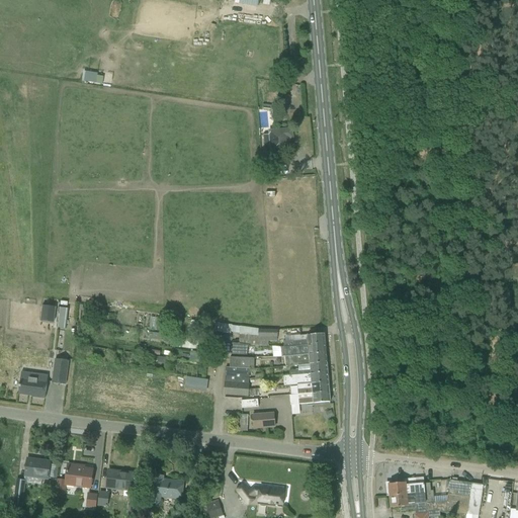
[(85,72),(83,82),(97,84),(98,74),(85,72)]
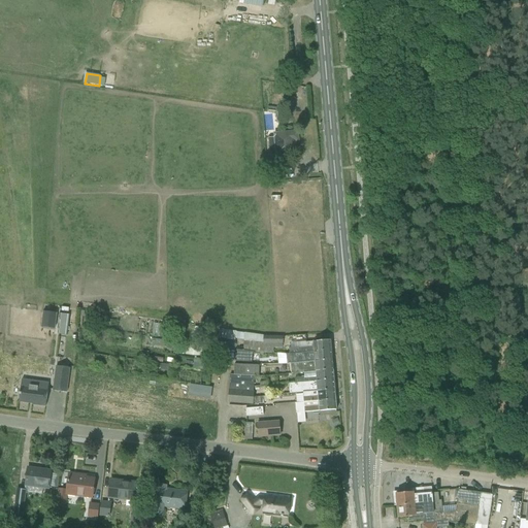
[(275,134),(275,137),(267,138),(269,153),(276,153),(277,155),(281,155),(281,162),(289,161),(288,155),(290,155),(290,156),(291,156),(291,155),(295,154),(294,144),(296,144),(296,140),(298,140),(297,132),(275,134)]
